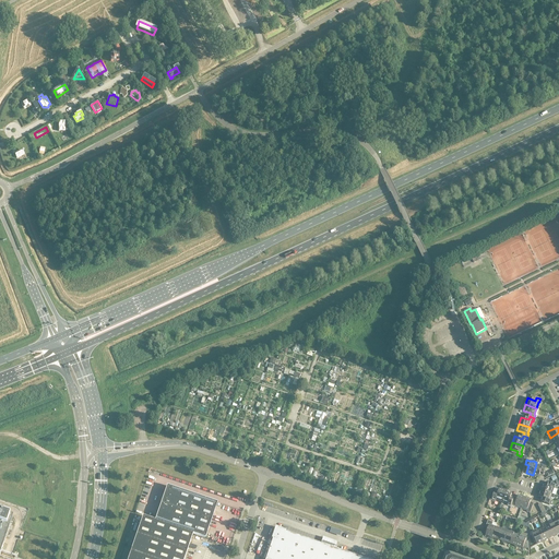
[(542,466),(536,464),(533,475),(538,477),(542,470),(545,471),(546,466),(543,465),(542,466)]
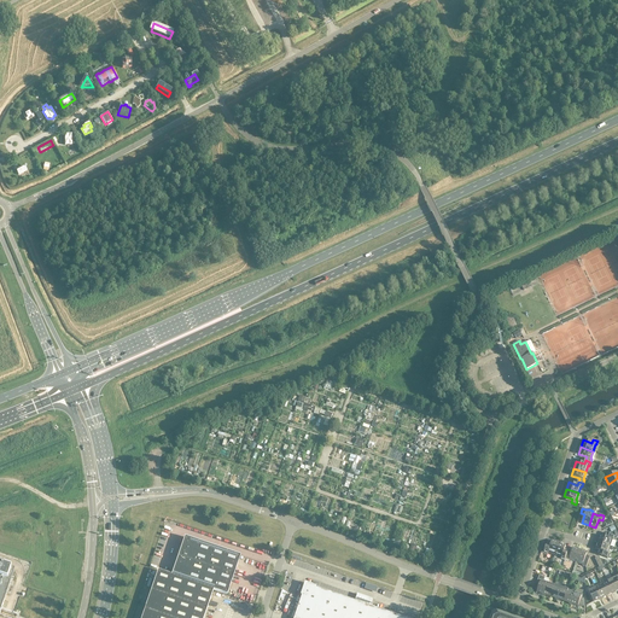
[(600,536),(598,543),(610,547),(612,540),(613,540),(614,536),(610,535),(608,538),(600,536)]
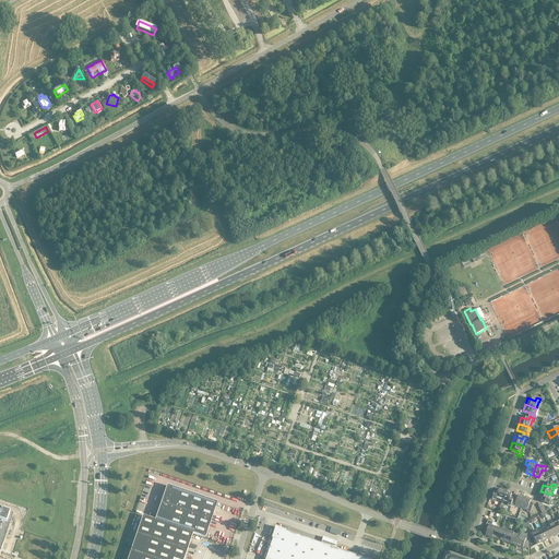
[(155,521),(193,534),(192,534),(205,538),(217,503),(167,486),(155,521)]
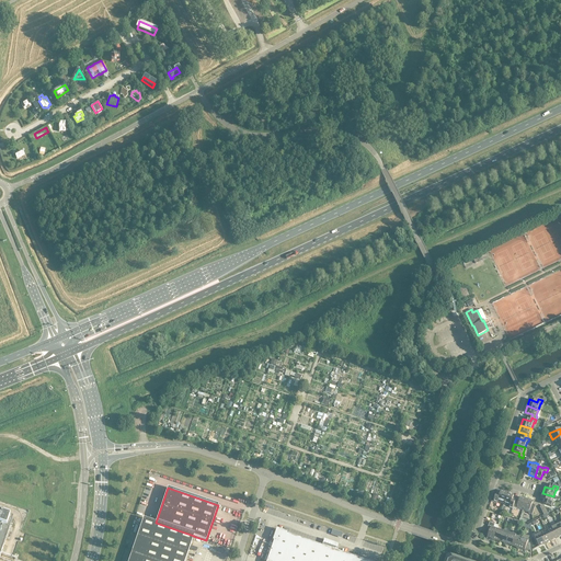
[(497,502),(503,504),(507,493),(501,491),(499,499),(495,497),(493,502),(496,503),(497,502)]
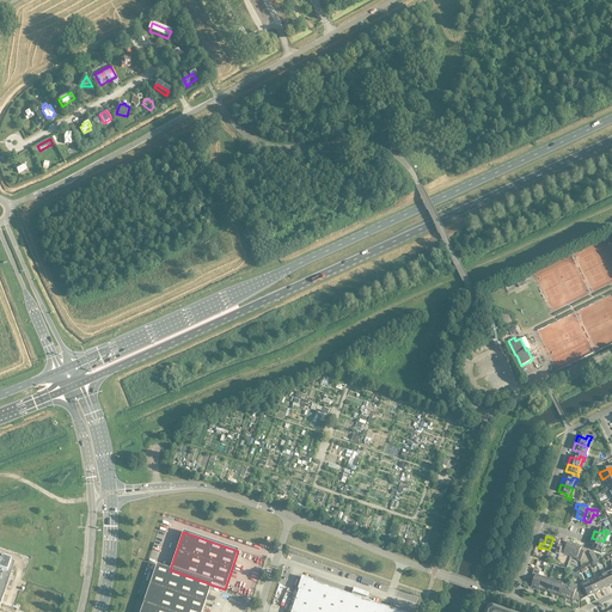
[(561,540),(554,538),(549,550),(556,552),(556,554),(560,555),(561,550),(557,549),(561,540)]
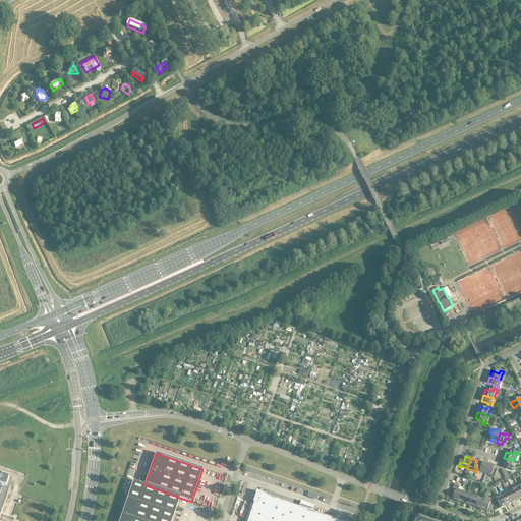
[(514,461),(504,458),(502,463),(506,465),(505,468),(512,470),(513,467),(512,467),(514,461)]
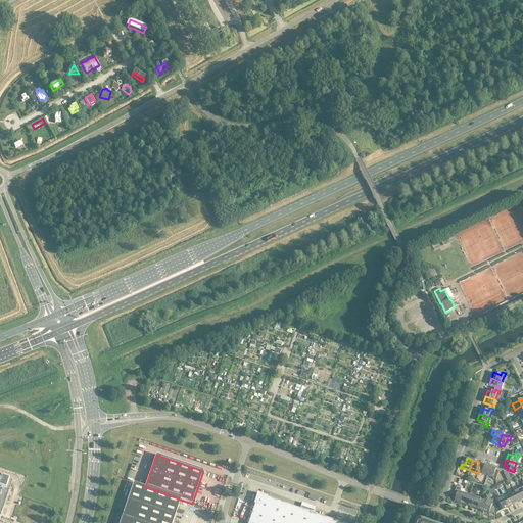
[(482,471),(479,470),(478,474),(481,475),(481,474),(487,476),(490,466),(484,464),(482,471)]
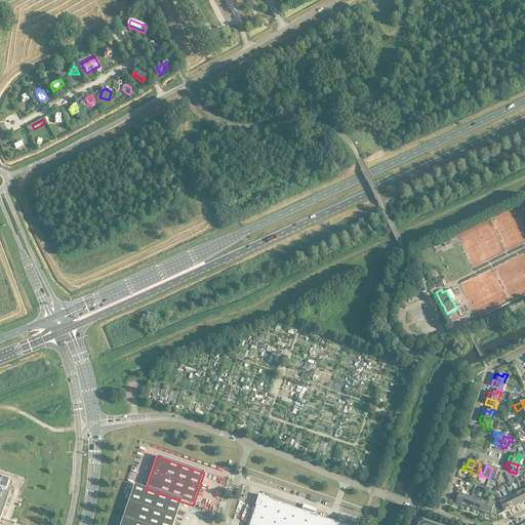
[(498,470),(492,468),(489,478),(495,480),(494,481),(497,482),(499,478),(496,477),(498,470)]
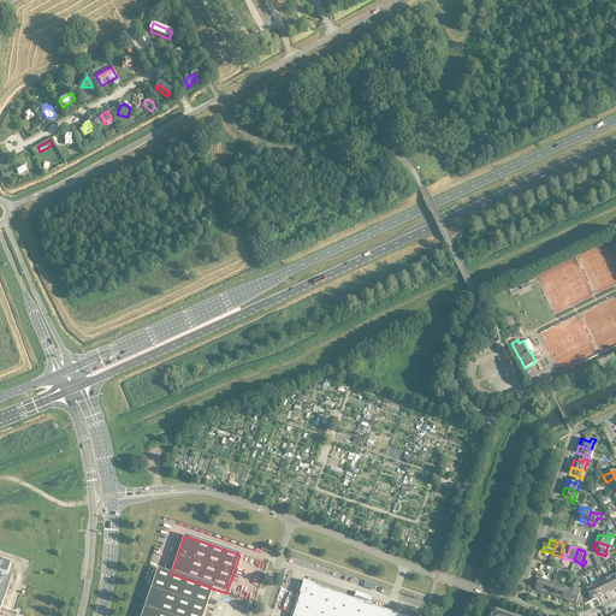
[(0,609),(6,592),(13,570),(0,564),(0,609)]
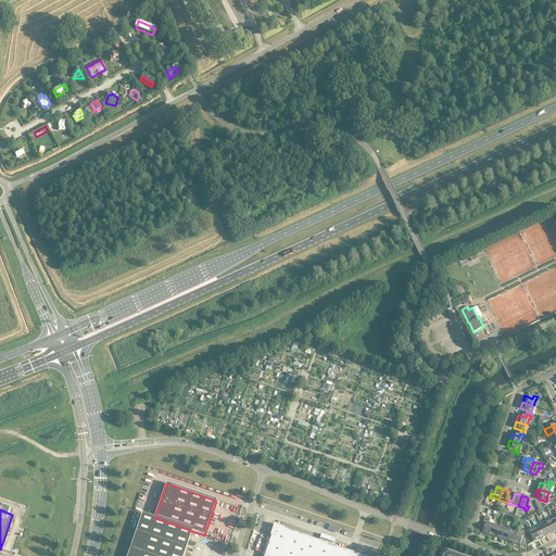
[(141,514),(130,548),(151,555),(182,555),(191,531),(192,531),(154,518),(141,514)]
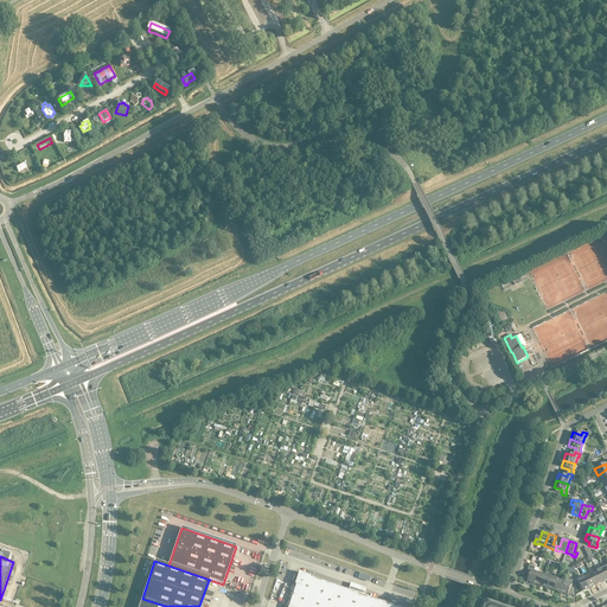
[(528,573),(530,574),(526,581),(534,583),(538,573),(535,570),(536,567),(530,566),(528,573)]
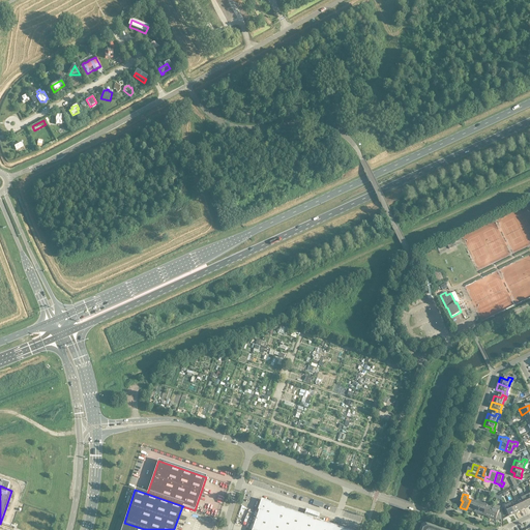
[(529,505),(529,502),(527,496),(521,499),(526,508),(529,505)]
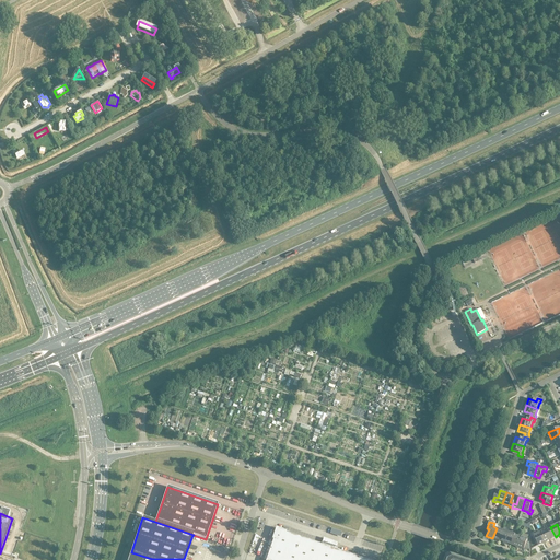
[(556,537),(550,527),(545,529),(550,539),(556,537)]
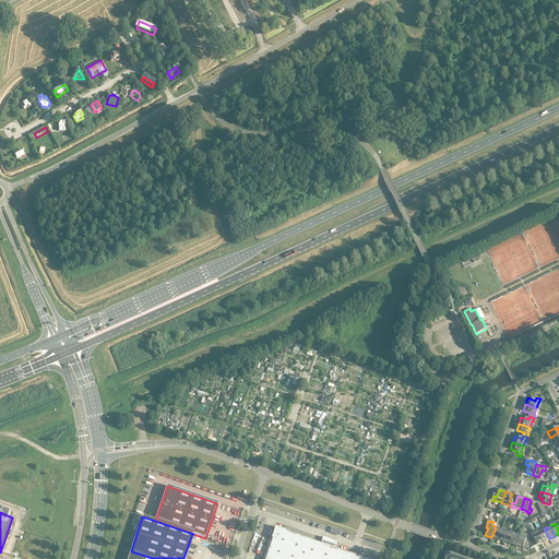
[(501,528),(496,527),(491,537),(498,539),(501,528)]
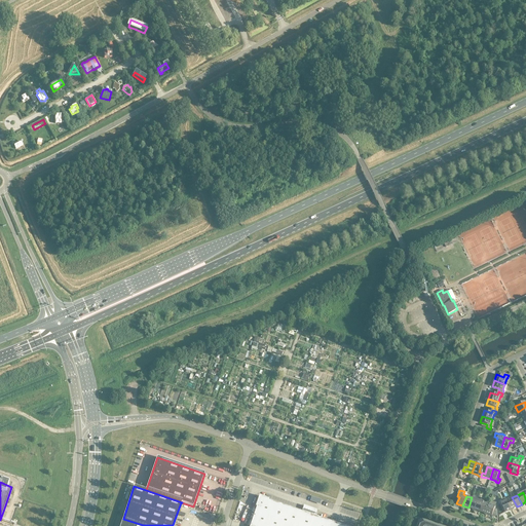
[(266,498),(262,497),(258,499),(257,503),(255,506),(256,508),(250,525),(343,525),(269,500),(270,499),(266,498)]
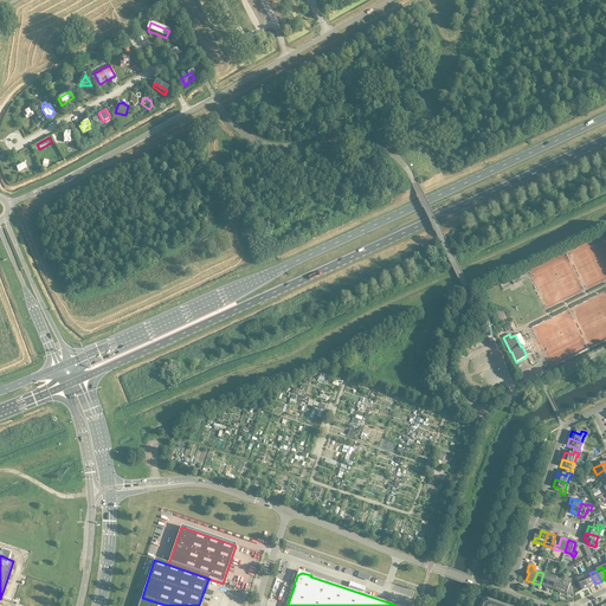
[(550,575),(543,573),(540,585),(547,587),(550,575)]
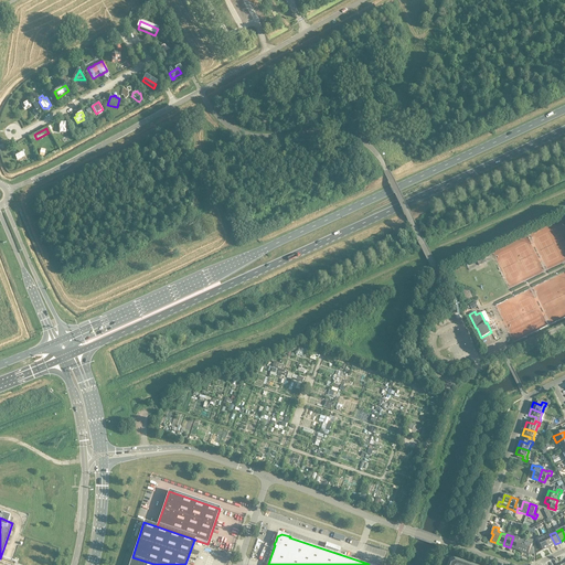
[(555,544),(550,534),(544,537),(548,547),(555,544)]
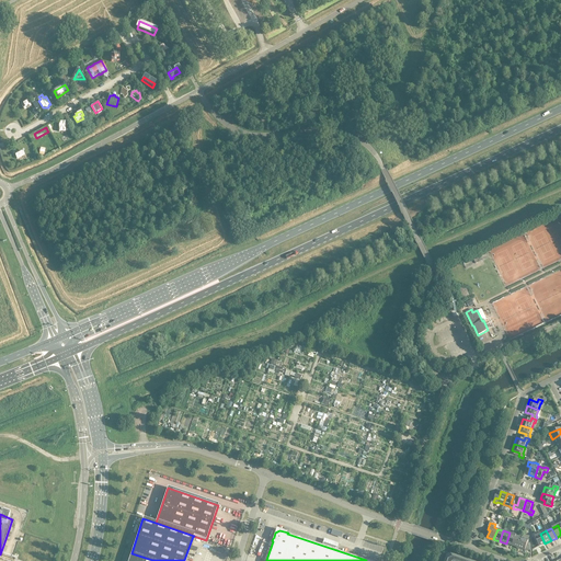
[(516,535),(510,533),(506,544),(512,546),(516,535)]
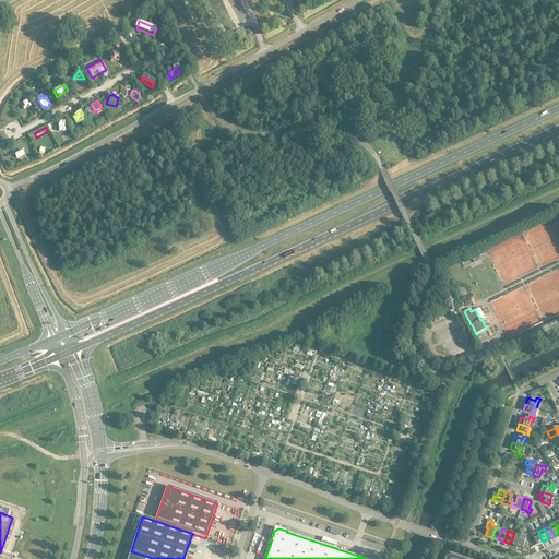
[(543,542),(538,532),(532,534),(537,545),(543,542)]
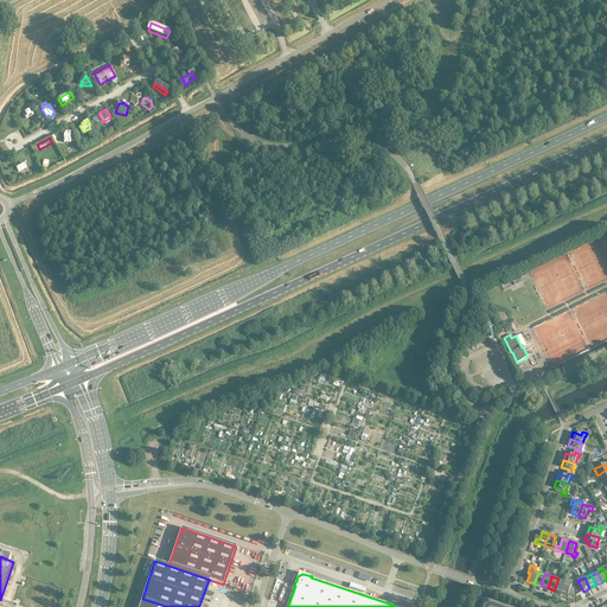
[(564,581),(558,579),(554,590),(561,593),(564,581)]
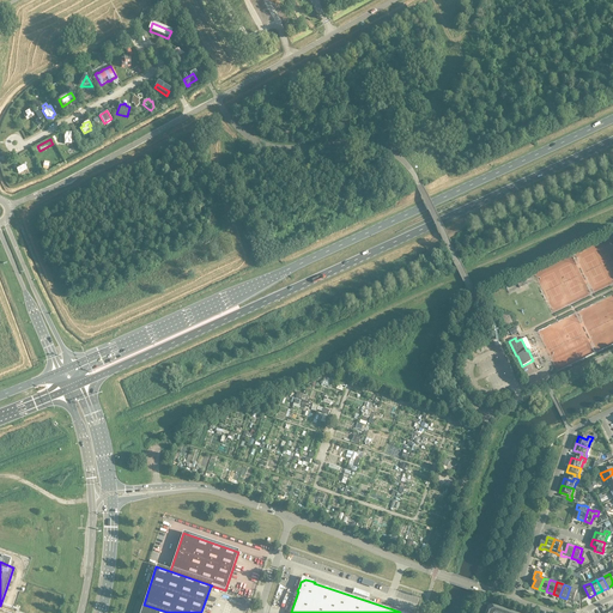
[(577,589),(570,587),(566,599),(574,601),(576,593),(577,589)]
